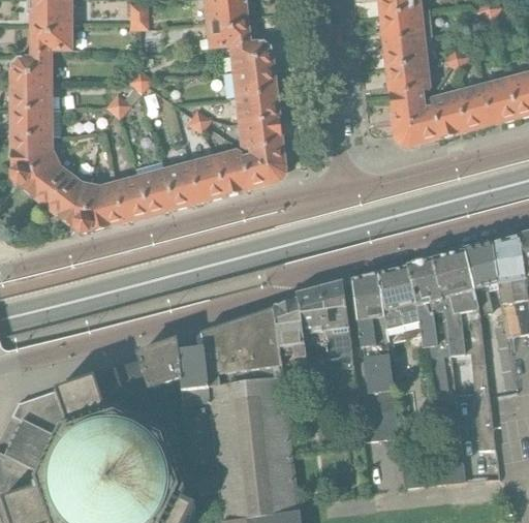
[(31,22),(73,22),(72,0),(28,0),(28,7),(31,7),(31,22)]
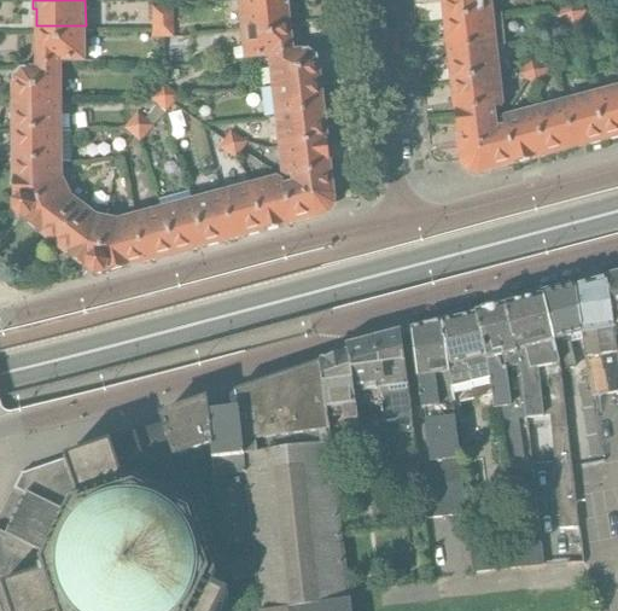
[(238,0),(240,23),(290,19),(287,3),(292,1),(292,0),(238,0)]
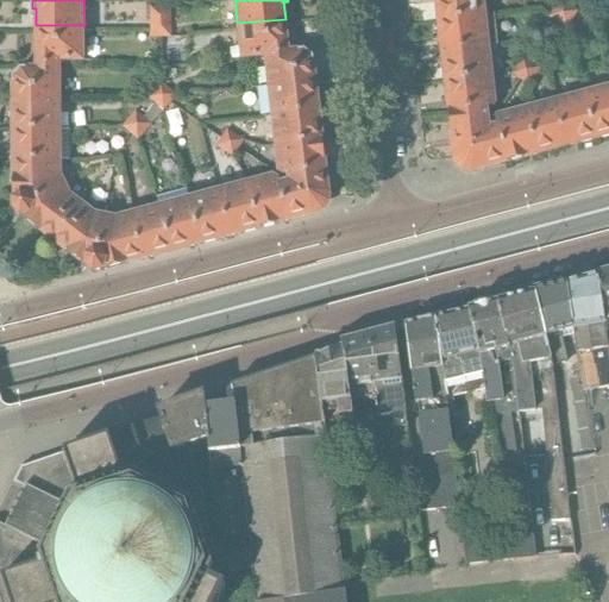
[(437,0),(438,16),(487,10),(485,0),(437,0)]
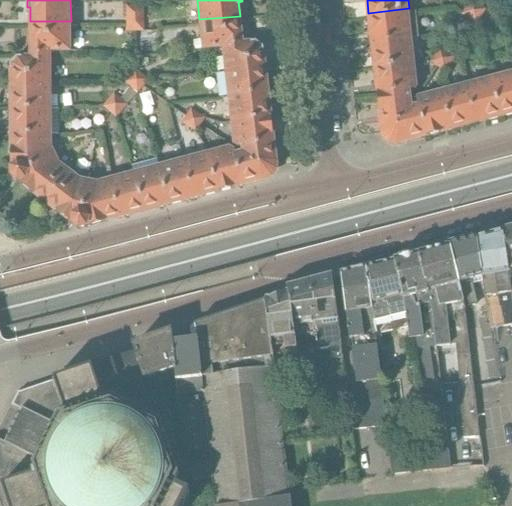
[(475,6),(482,11),(487,4),(480,0),(475,6)]
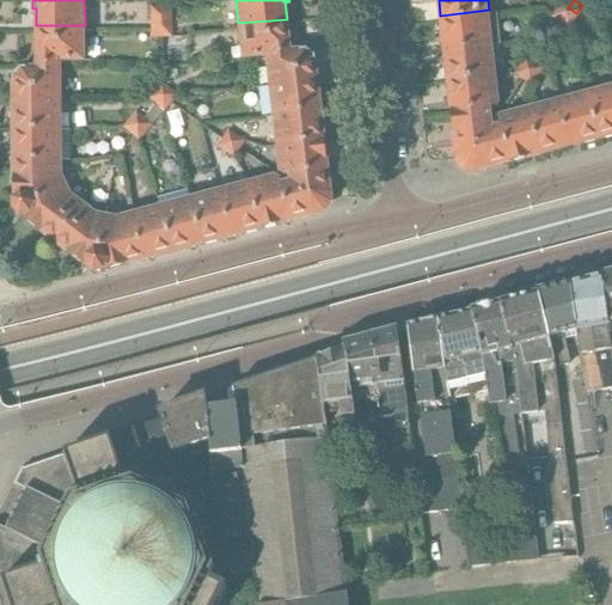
[(151,17),(161,17),(161,1),(151,1),(151,17)]
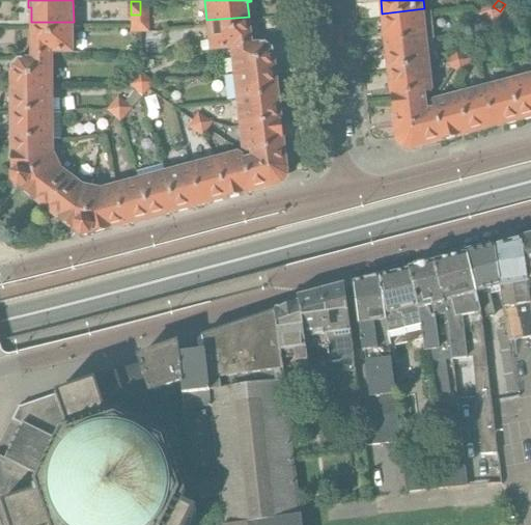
[(140,1),(140,15),(150,14),(149,1),(140,1)]
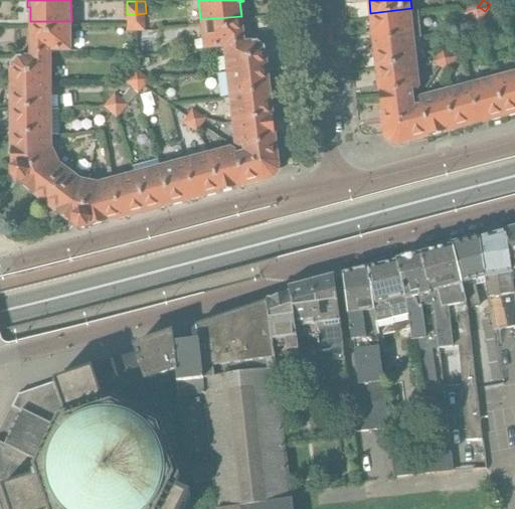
[(474,13),(478,6),(470,1),(466,8),(474,13)]
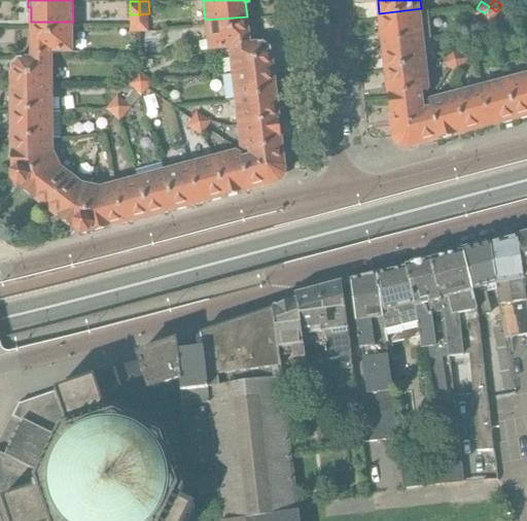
[(496,11),(489,6),(485,13),(492,19),(496,11)]
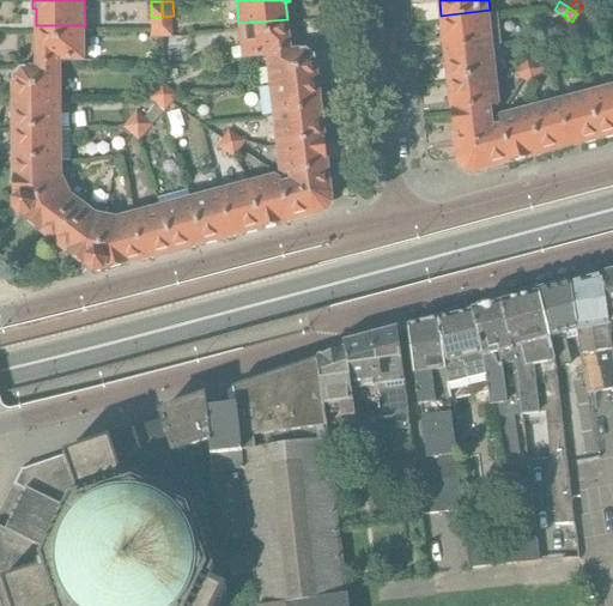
[(444,49),(493,43),(493,41),(502,40),(498,8),(490,10),(441,16),(444,49)]
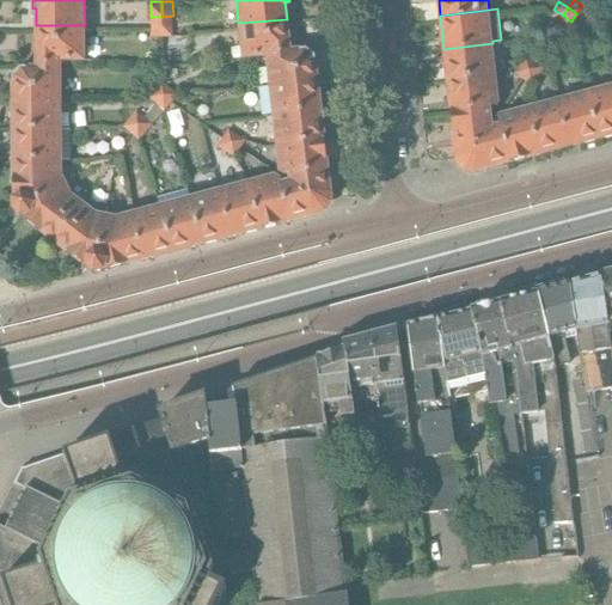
[(173,30),(173,16),(161,17),(163,32),(173,31),(173,30)]
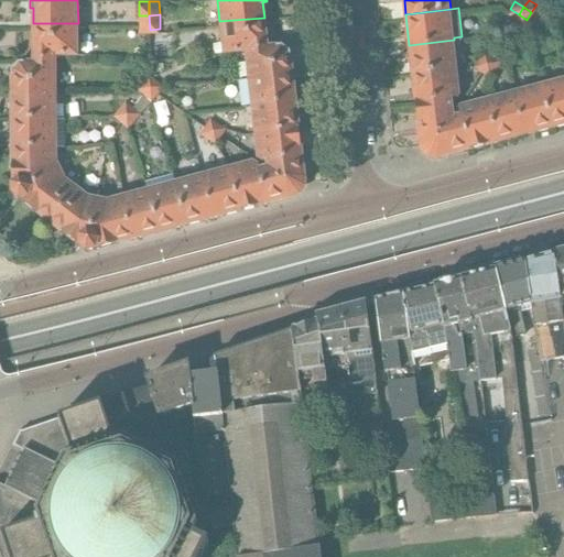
[(140,23),(140,30),(150,30),(149,15),(139,15),(140,23)]
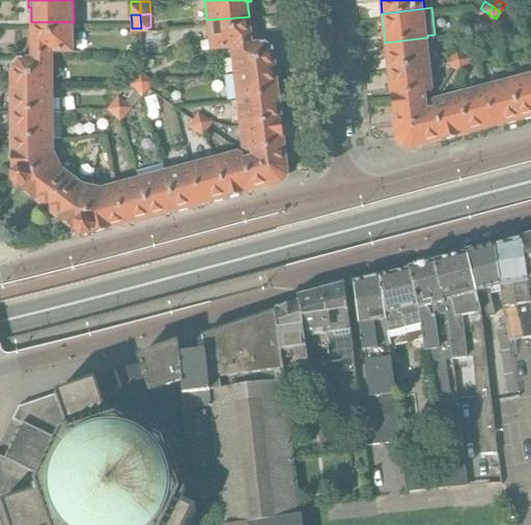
[(230,46),(252,40),(249,17),(206,20),(211,48),(230,46)]
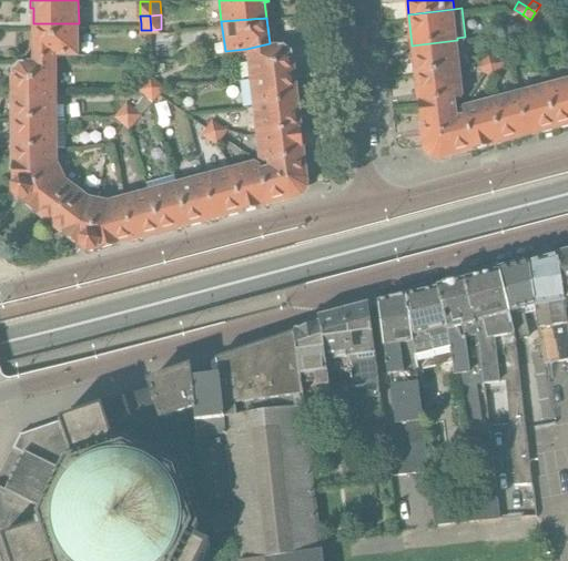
[(33,59),(57,58),(57,53),(79,53),(79,52),(79,39),(79,23),(33,23),(33,59)]
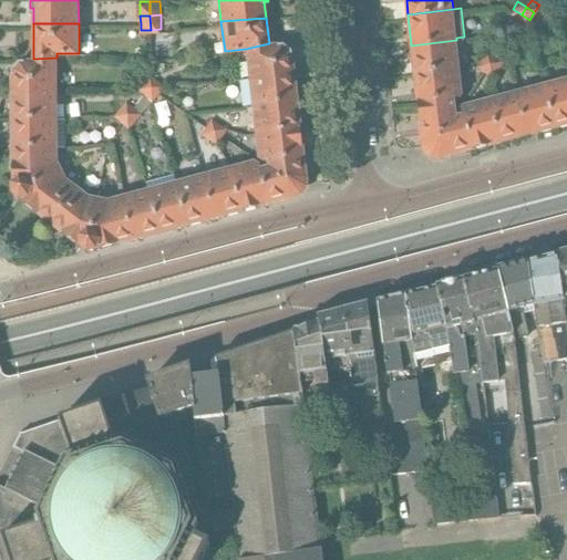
[(414,72),(460,68),(456,40),(411,45),(414,72)]
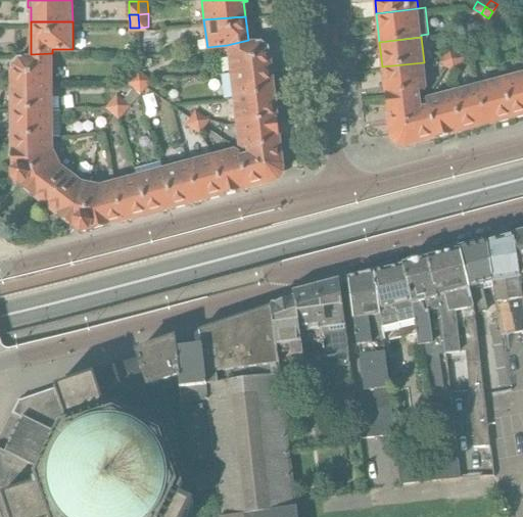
[(230,68),(272,64),(269,45),(262,39),(248,40),(227,45),(230,68)]
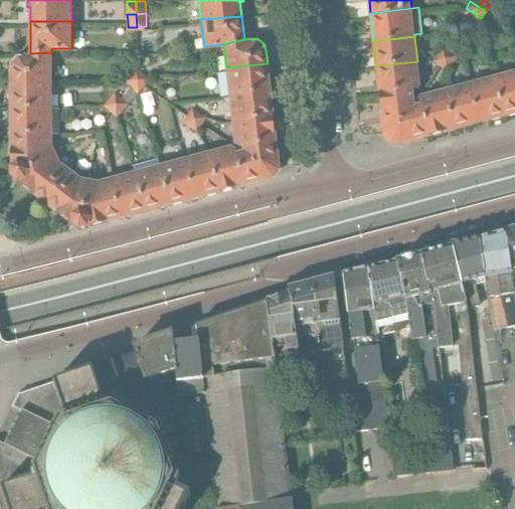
[(438,50),(446,55),(451,47),(443,42),(438,50)]
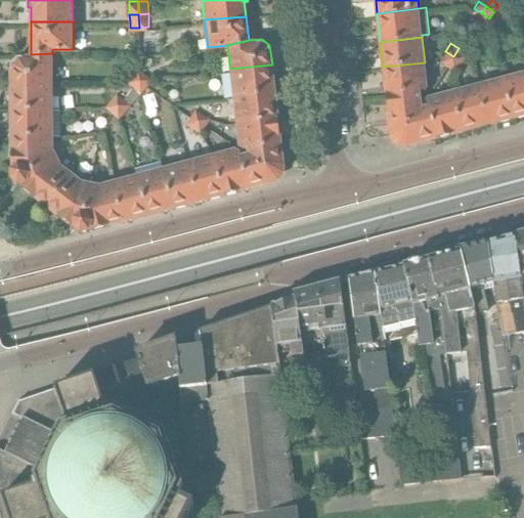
[(453,56),(461,61),(466,53),(459,48),(453,56)]
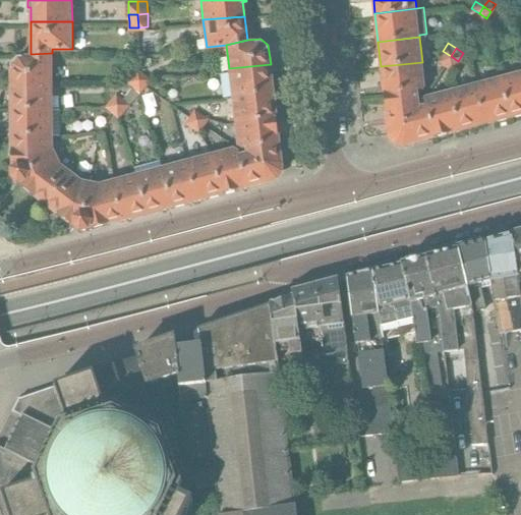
[(451,56),(443,51),(438,58),(446,63),(451,56)]
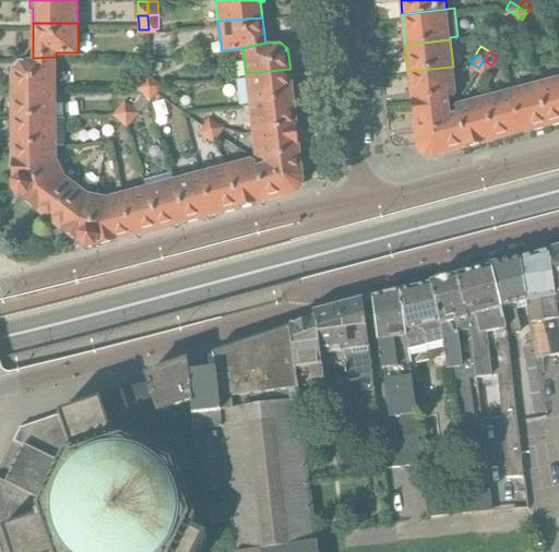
[(11,90),(56,90),(56,57),(33,58),(19,58),(11,66),(11,90)]
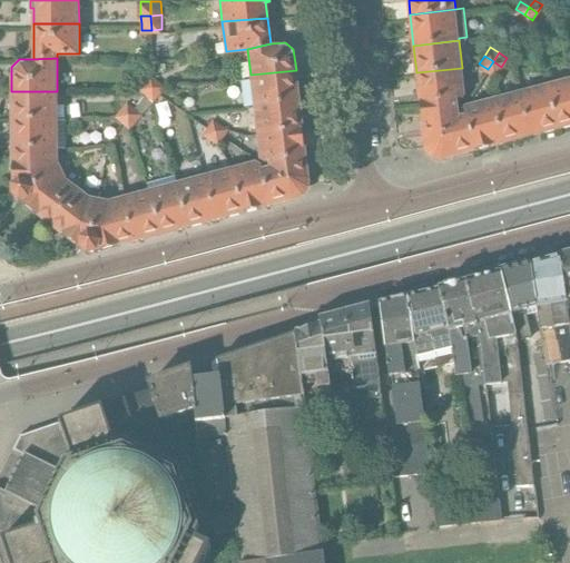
[(501,67),(493,61),(488,69),(495,76),(501,67)]
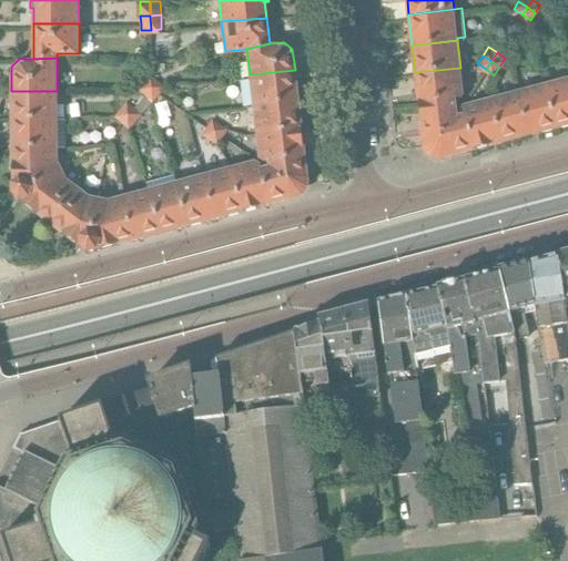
[(418,102),(456,99),(455,95),(464,95),(460,68),(415,72),(418,102)]
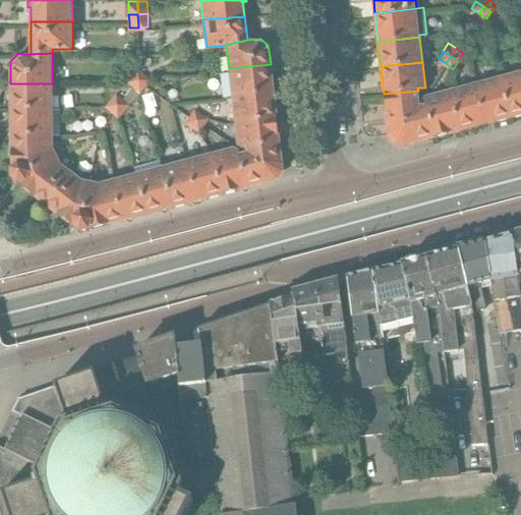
[(139,77),(146,70),(138,64),(132,71),(139,77)]
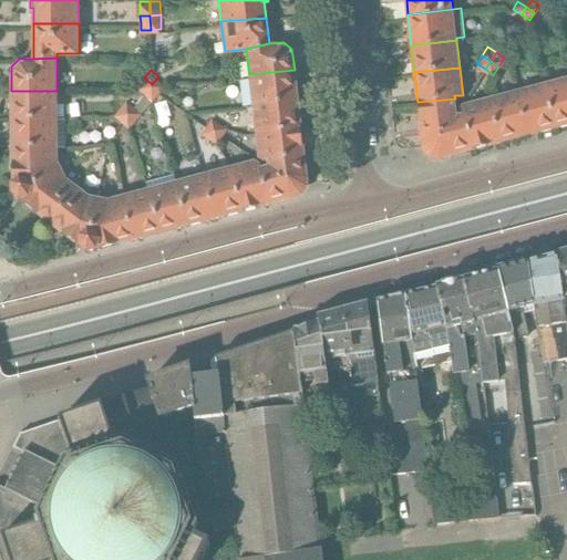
[(253,102),(297,96),(295,70),(249,74),(253,102)]
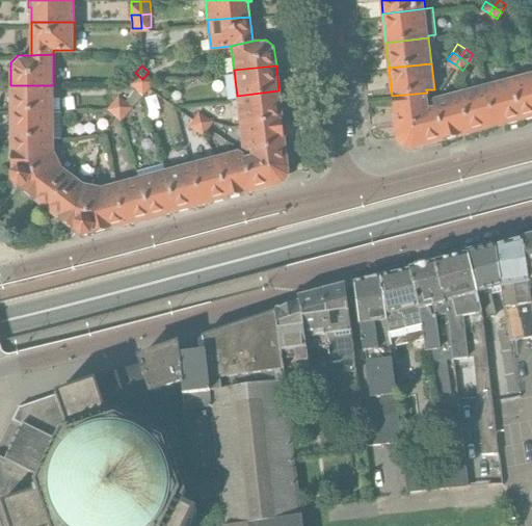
[(521,117),(531,113),(531,69),(509,76),(521,117)]
